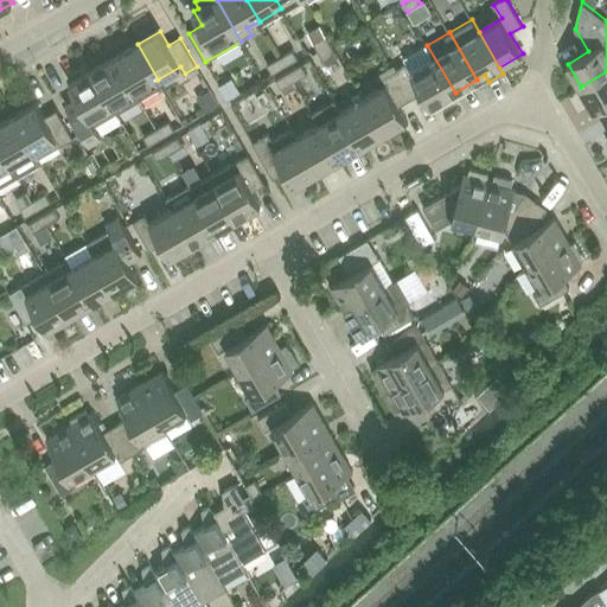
[(319,51),(332,44),(327,36),(314,43),(319,51)]
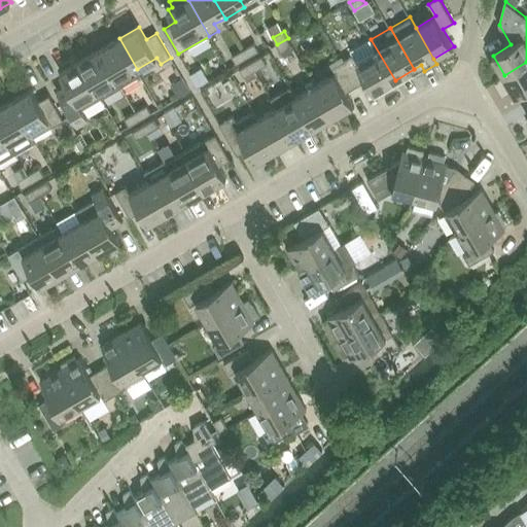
[(256,33),(236,43),(240,50),(260,39),(256,33)]
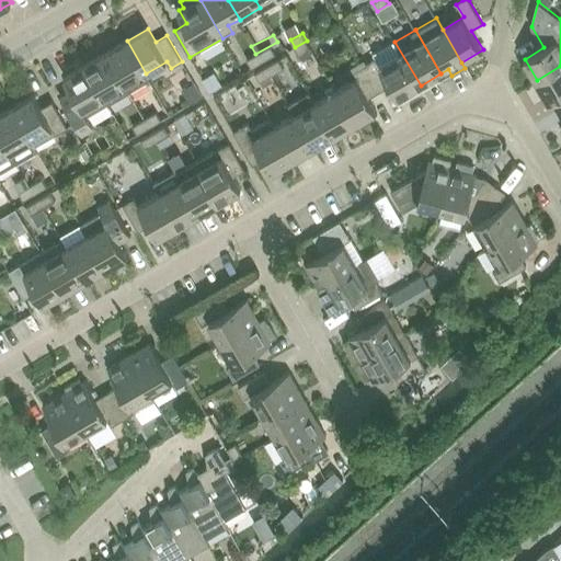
[(106,53),(129,92),(149,80),(146,73),(127,41),(106,53)]
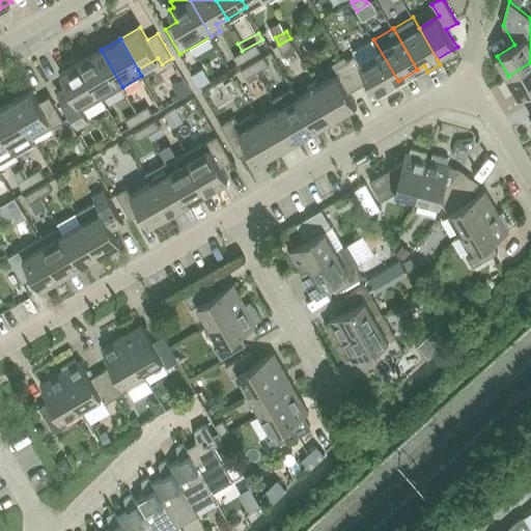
[(290,38),(279,45),(283,53),(295,47),(290,38)]
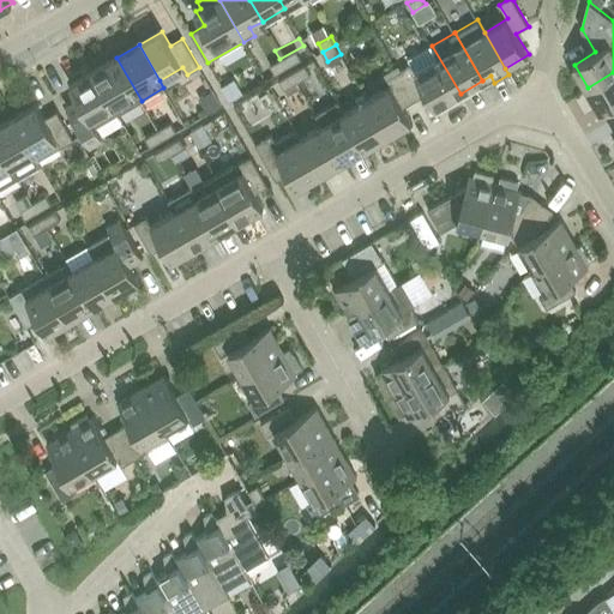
[(464,100),(461,94),(432,46),(409,59),(411,64),(399,72),(416,100),(428,94),(437,108),(441,104),(446,110),(464,100)]
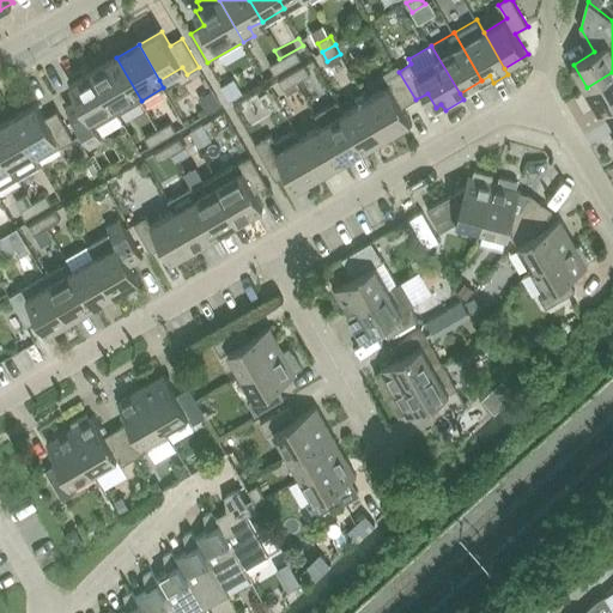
[(284,58),(289,67),(302,59),(296,50),(284,58)]
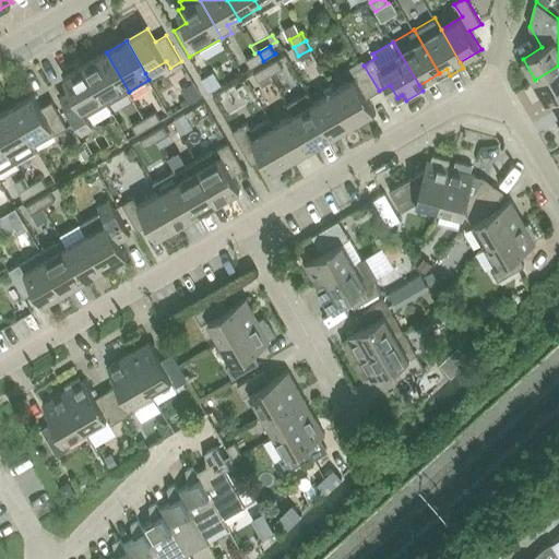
[(85,63),(108,104),(129,92),(106,52),(85,63)]
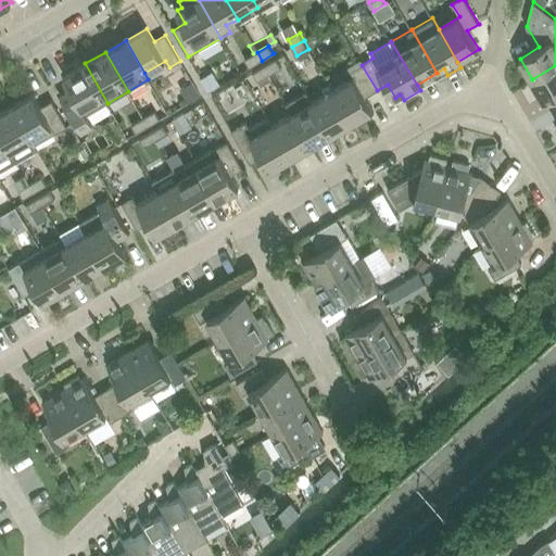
[(262,61),(257,52),(245,59),(250,67),(262,61)]
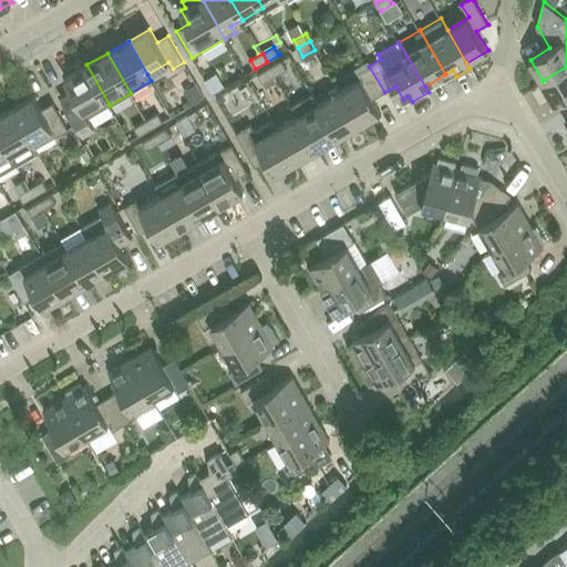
[(270,68),(275,76),(287,69),(282,61),(270,68)]
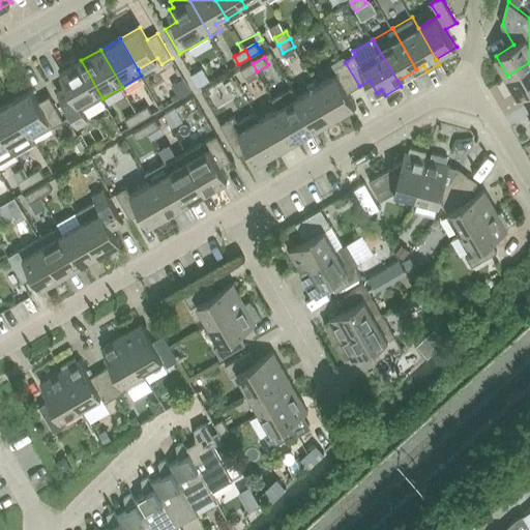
[(102,98),(81,60),(61,72),(68,85),(57,91),(78,126),(89,120),(83,110),(102,98)]
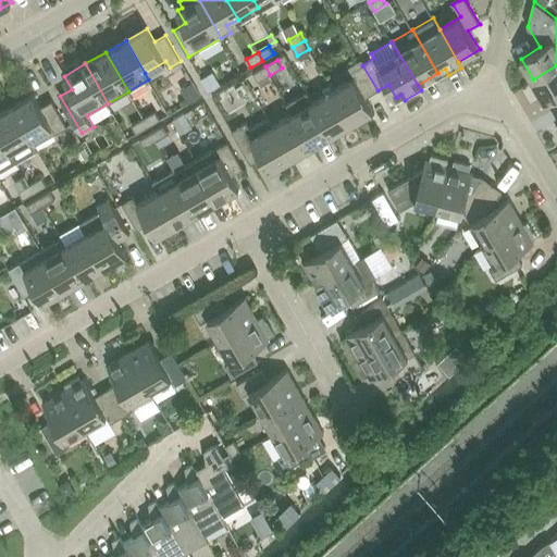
[(366,97),(378,90),(362,65),(350,72),(355,78),(334,90),(353,123),(373,110),(366,97)]
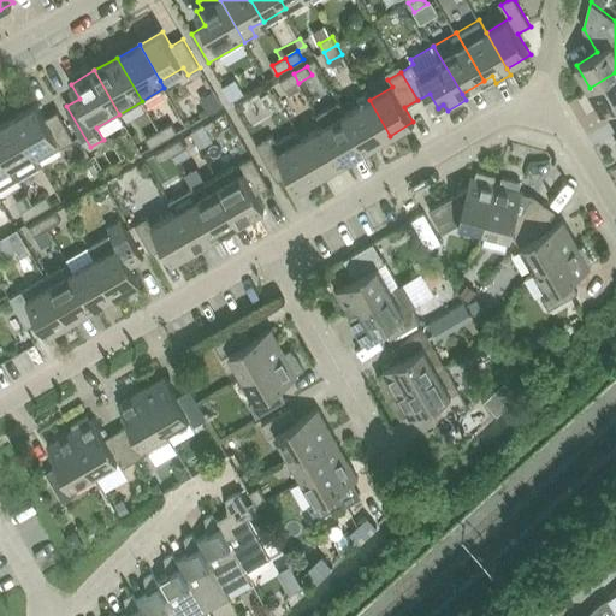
[(615,72),(590,88),(603,112),(615,104),(615,72)]
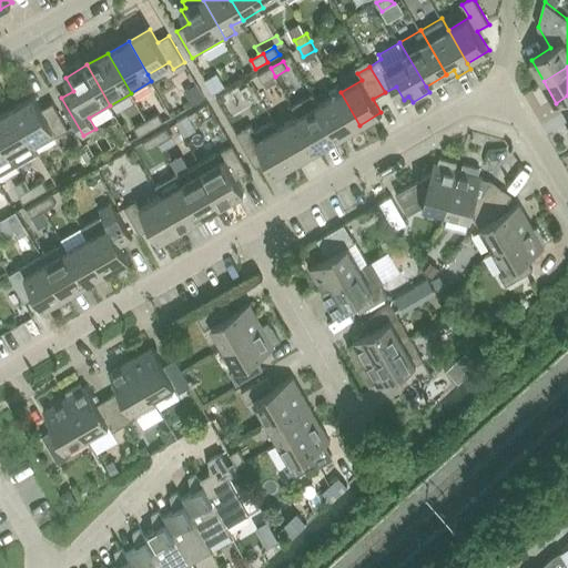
[(275,77),(271,68),(259,74),(264,83),(275,77)]
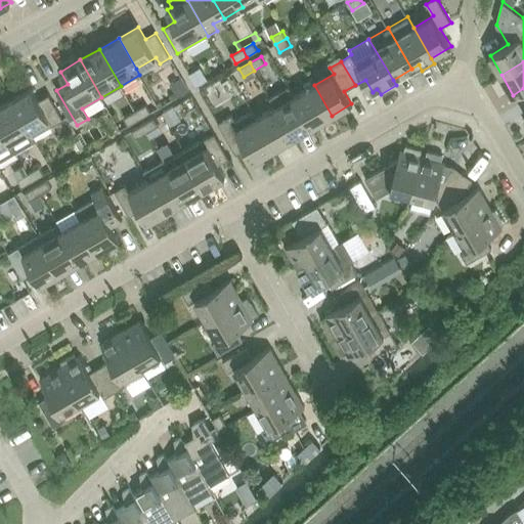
[(201,68),(189,74),(197,86),(207,80),(201,68)]
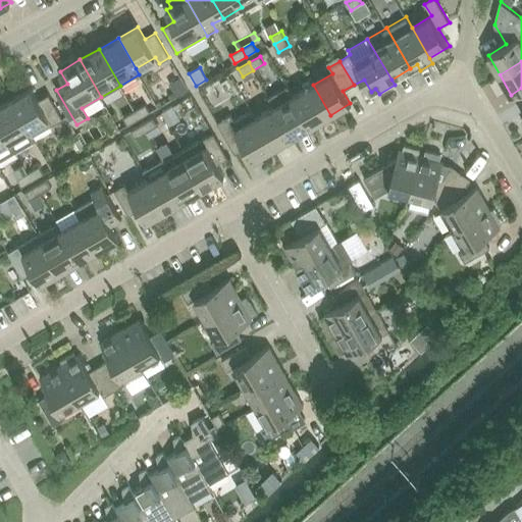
[(180,76),(169,83),(176,97),(189,90),(180,76)]
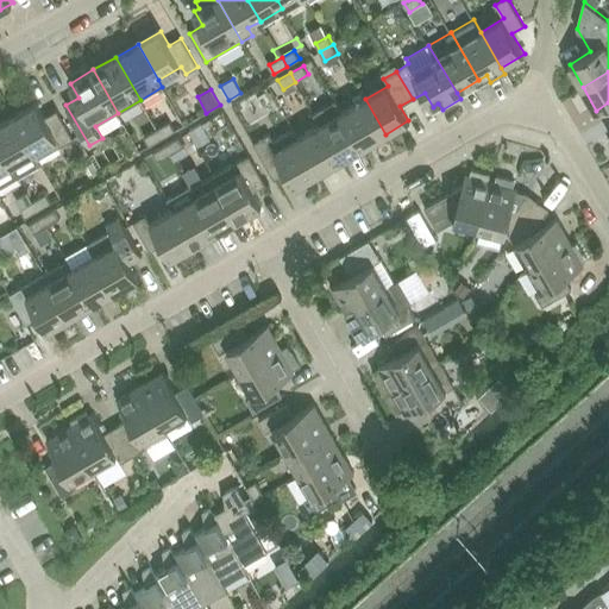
[(360,92),(353,96),(357,104),(365,99),(360,92)]
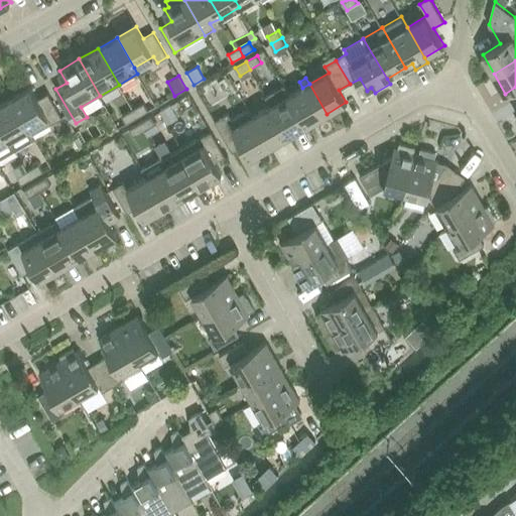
[(302,88),(290,95),(307,125),(327,114),(309,84),(302,88)]
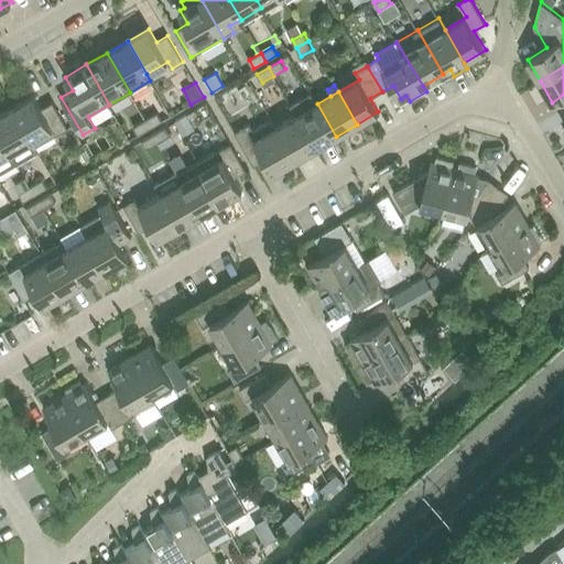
[(312,94),(291,106),(296,116),(315,148),(336,137),(317,104),(312,94)]
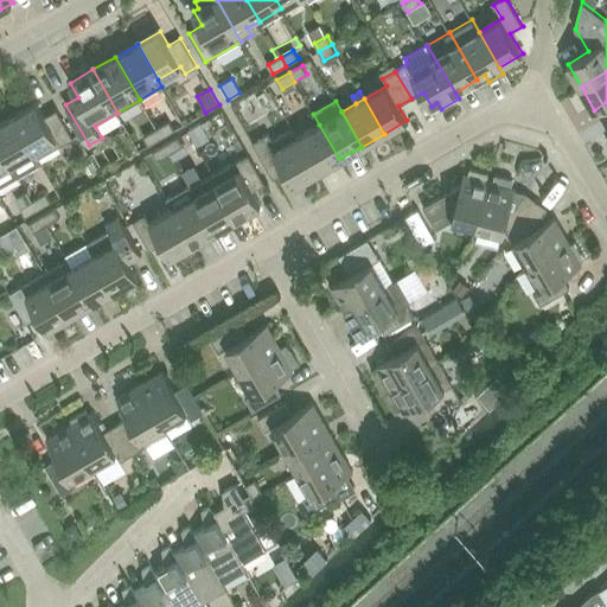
[(38,159),(62,145),(74,138),(57,109),(45,116),(37,102),(14,115),(38,159)]
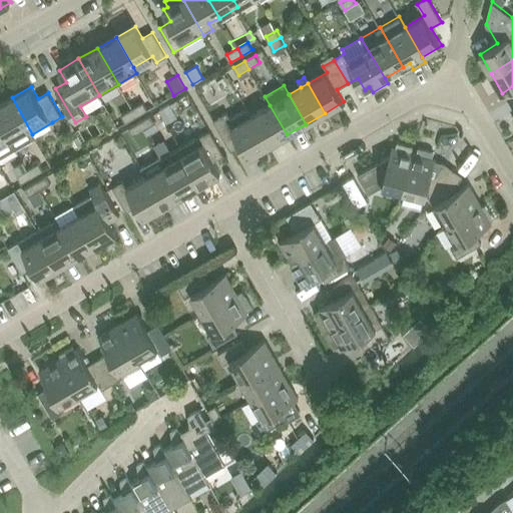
[(0,103),(0,120),(16,148),(35,138),(32,134),(12,97),(0,103)]
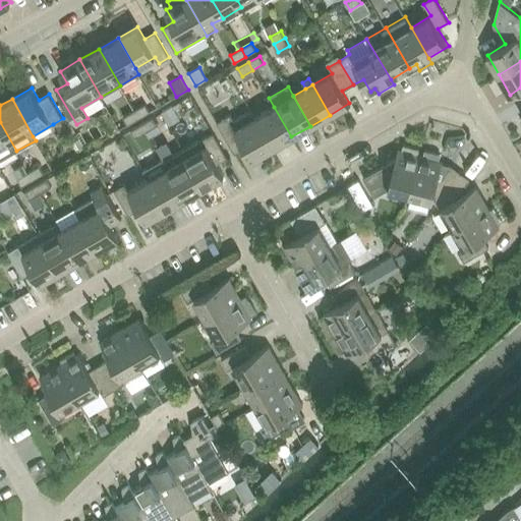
[(134,110),(138,118),(150,112),(146,104),(134,110)]
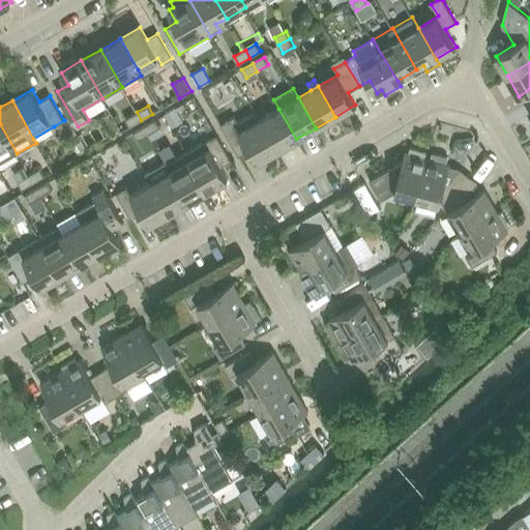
[(176,108),(165,114),(172,126),(183,120),(176,108)]
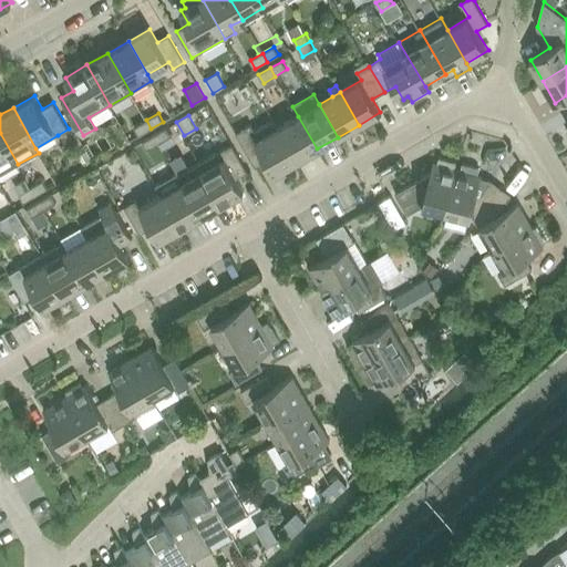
[(298,116),(278,127),(297,161),(317,148),(298,116)]
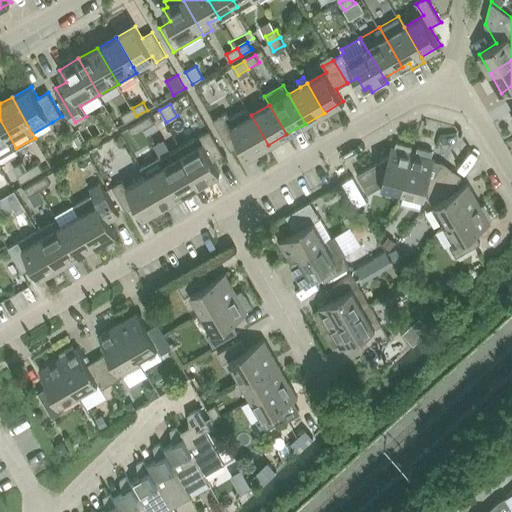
[(136,116),(132,108),(121,115),(126,122),(136,116)]
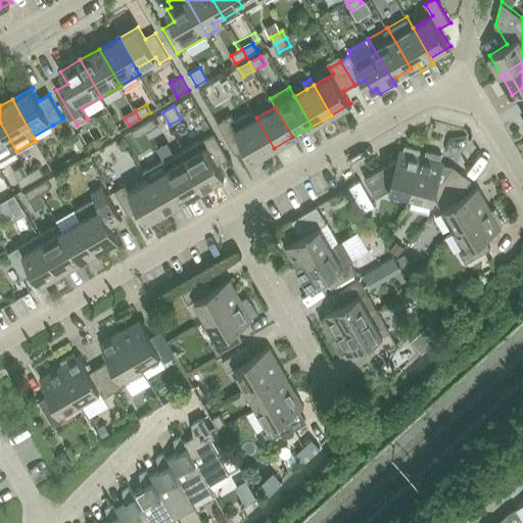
[(274,148),(256,117),(252,110),(235,121),(231,114),(218,123),(236,154),(246,148),(253,160),(274,148)]
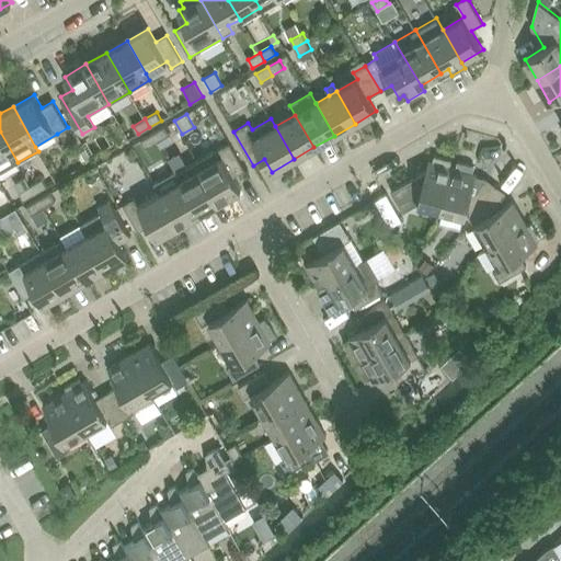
[(152,133),(158,141),(170,135),(165,126),(152,133)]
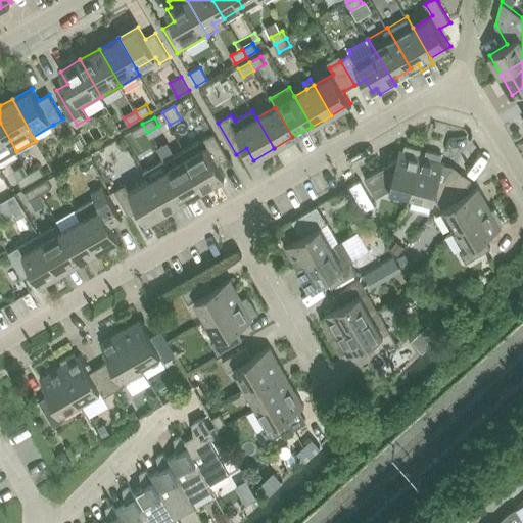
[(0,160),(16,151),(0,123),(0,160)]
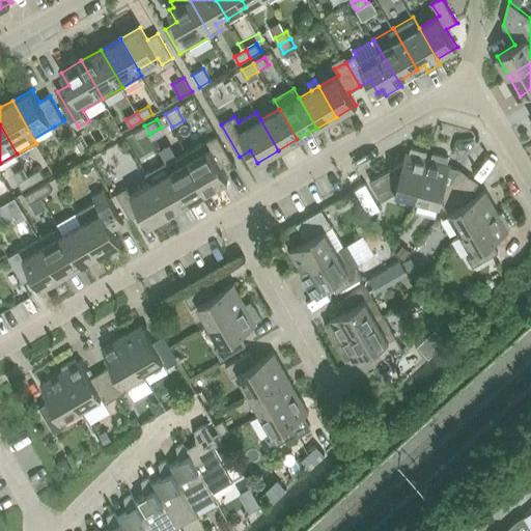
[(149,134),(144,126),(134,133),(138,140),(149,134)]
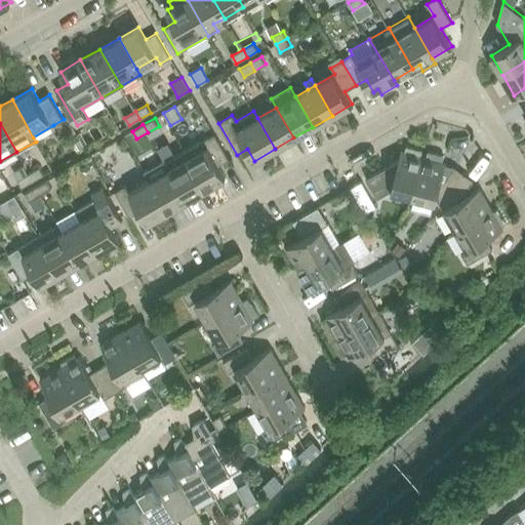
[(230,159),(215,134),(185,152),(206,189),(226,177),(218,165),(230,159)]
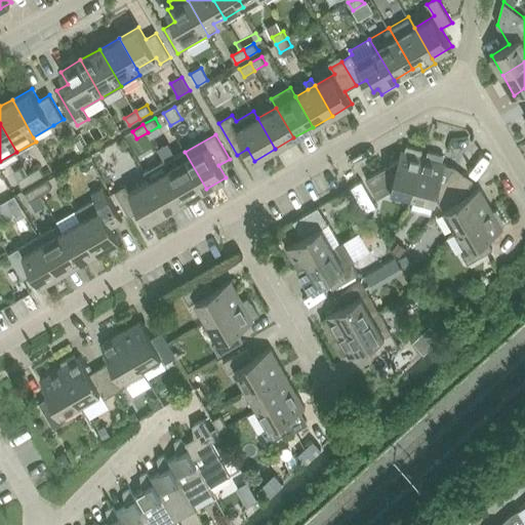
[(80,140),(73,144),(78,153),(85,149),(80,140)]
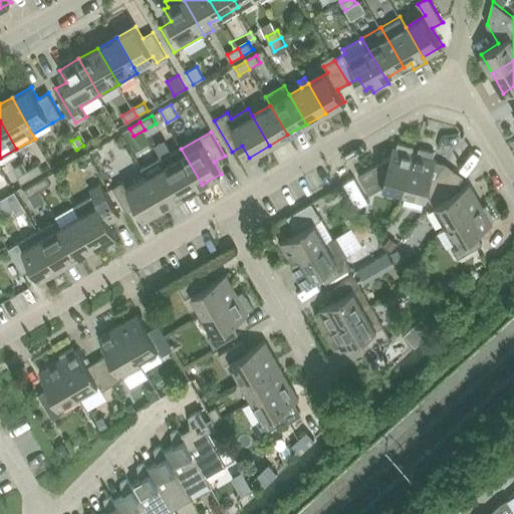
[(414,147),(399,143),(398,149),(394,148),(391,157),(358,175),(369,194),(382,187),(405,193),(416,154),(413,153),(414,147)]
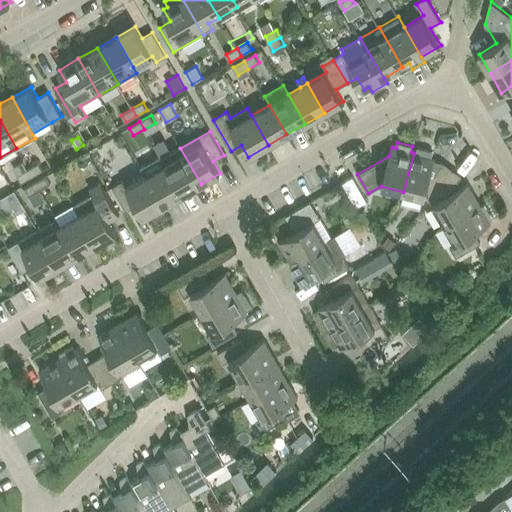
[(201,184),(180,148),(161,159),(165,165),(182,195),(201,184)]
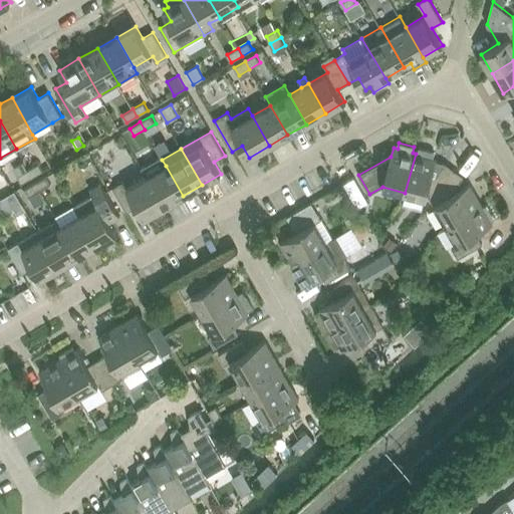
[(435,153),(420,149),(418,155),(416,154),(405,193),(427,199),(432,202),(455,171),(446,164),(445,165),(437,162),(437,160),(433,159),(435,153)]
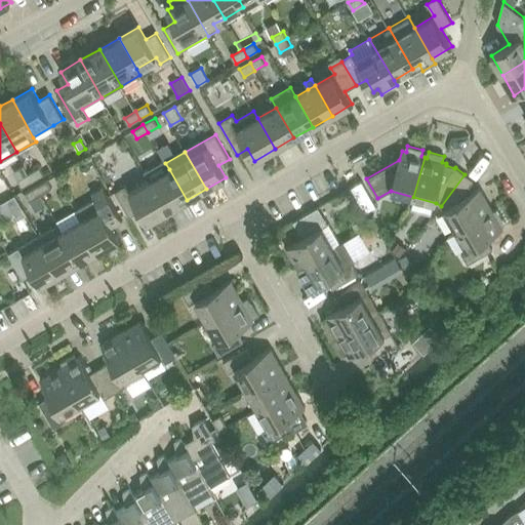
[(144,169),(150,180),(168,211),(187,200),(169,169),(165,163),(163,159),(144,169)]
